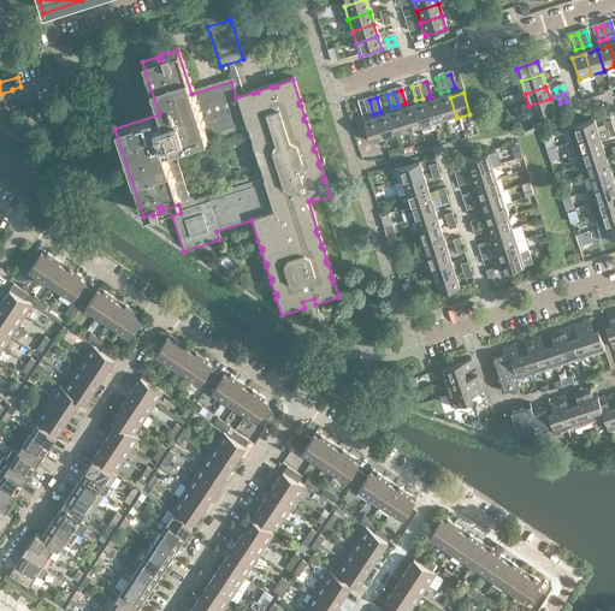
[(456,118),(450,98),(438,101),(444,122),(456,118)]
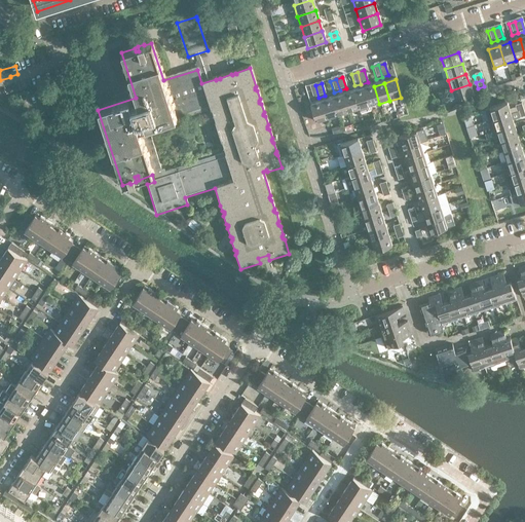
[(473,96),(470,84),(451,90),(455,102),(473,96)]
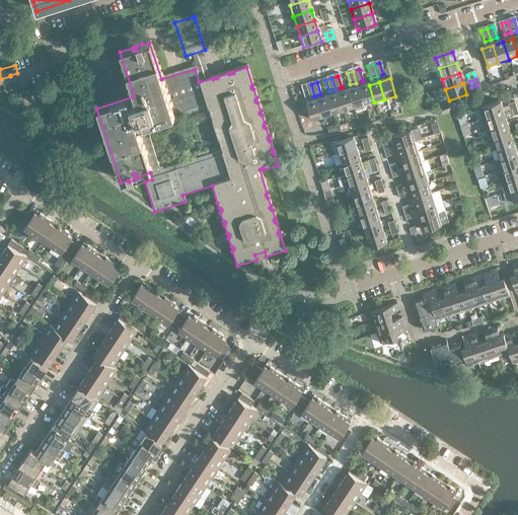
[(314,96),(311,84),(305,86),(308,98),(314,96)]
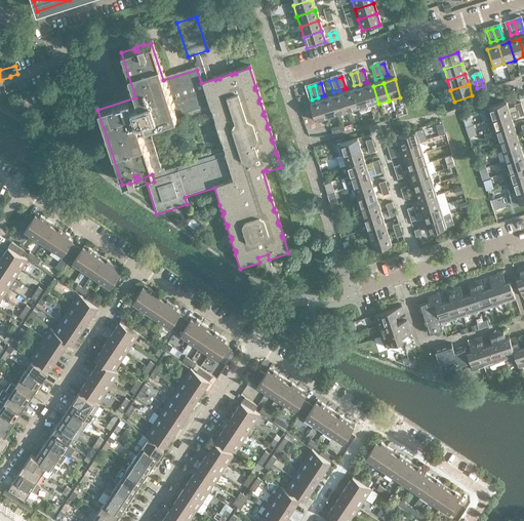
[(378,104),(373,86),(362,89),(368,108),(378,104)]
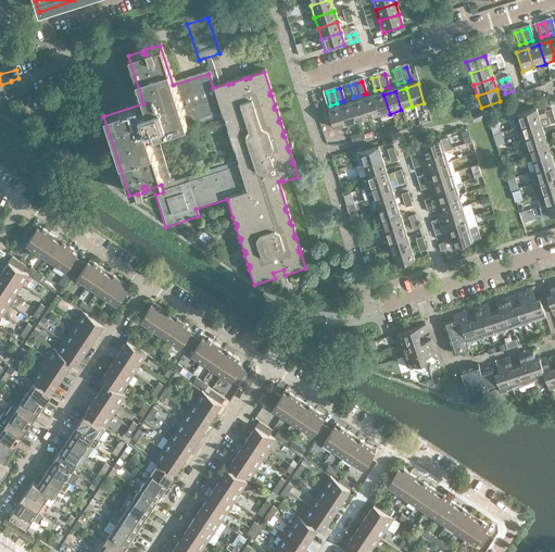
[(390,114),(383,95),(373,99),(379,117),(390,114)]
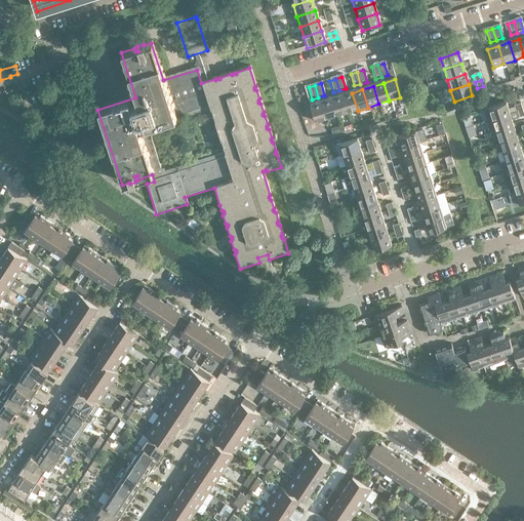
[(358,111),(352,93),(341,96),(347,114),(358,111)]
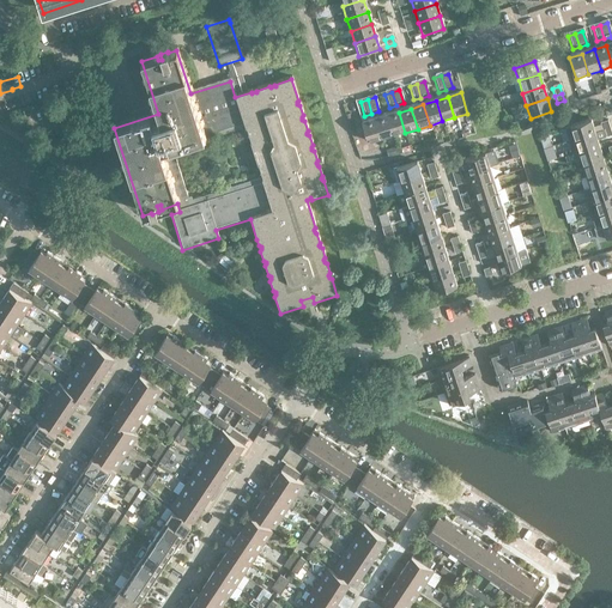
[(405,133),(399,113),(386,116),(393,138),(405,133)]
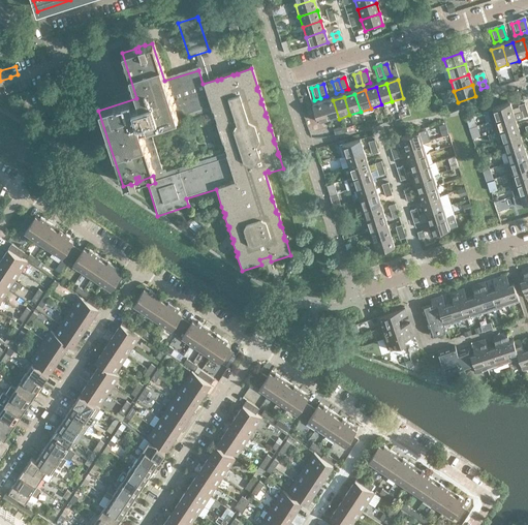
[(339,119),(333,100),(322,103),(329,122),(339,119)]
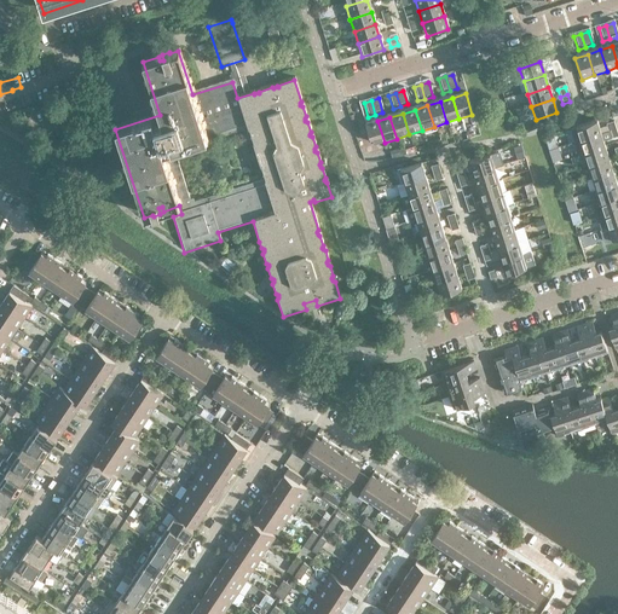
[(385,143),(377,121),(364,126),(371,146),(385,143)]
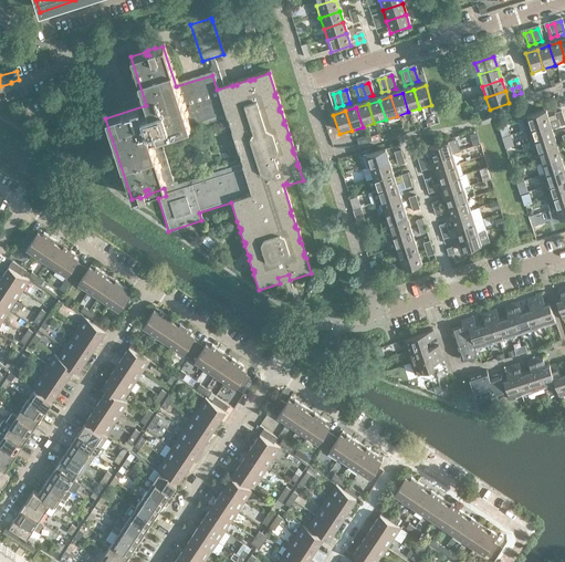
[(548,125),(545,113),(525,120),(530,132),(548,125)]
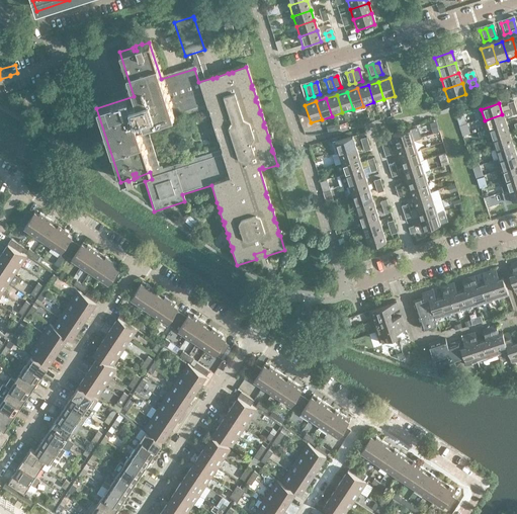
[(506,124),(502,114),(485,120),(488,131),(506,124)]
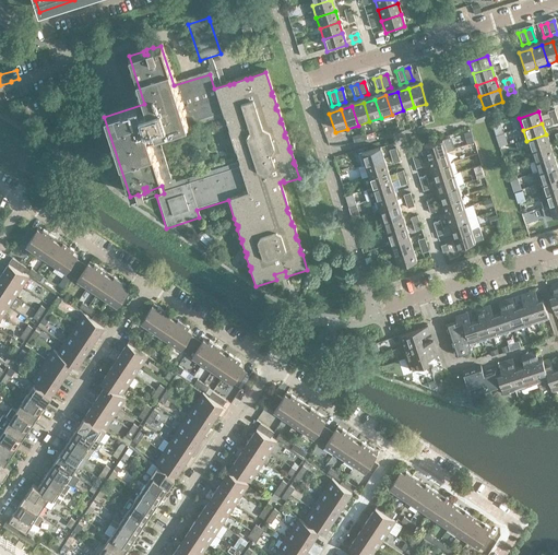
[(454,151),(474,143),(470,132),(450,139),(454,151)]
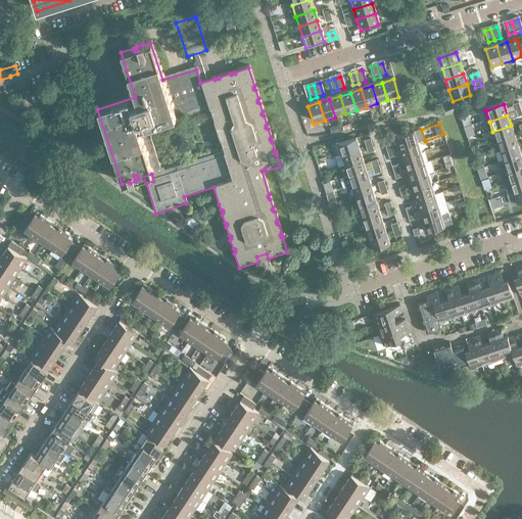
[(514,137),(511,126),(492,132),(495,142),(514,137)]
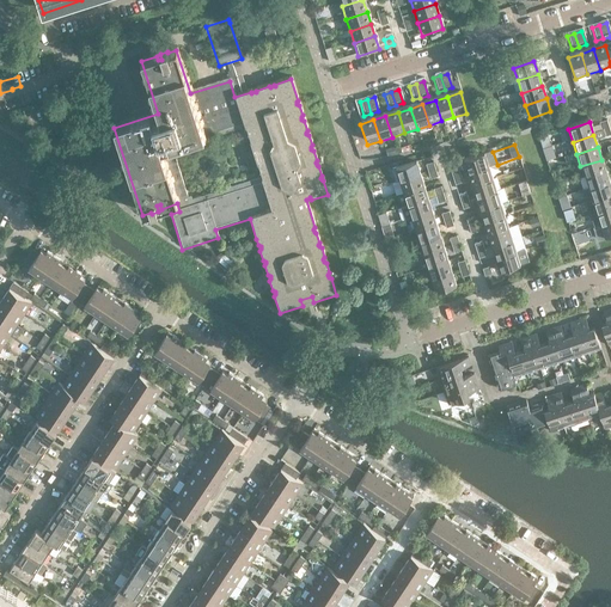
[(488,169),(484,157),(463,163),(468,176),(488,169)]
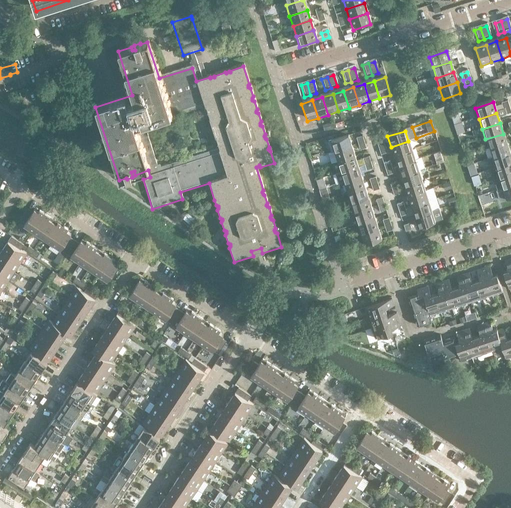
[(506,144),(503,134),(485,139),(489,149),(506,144)]
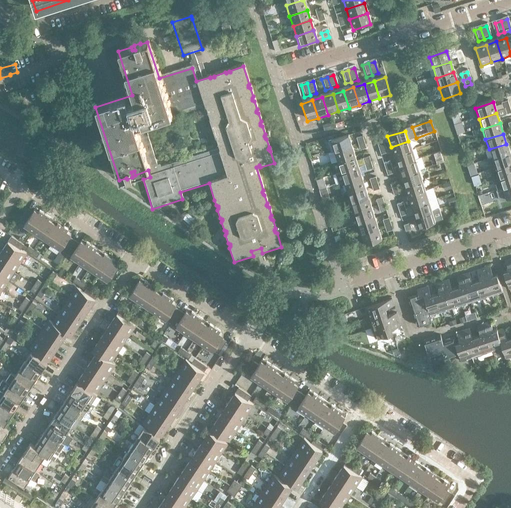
[(351,148),(348,138),(330,143),(334,154),(351,148)]
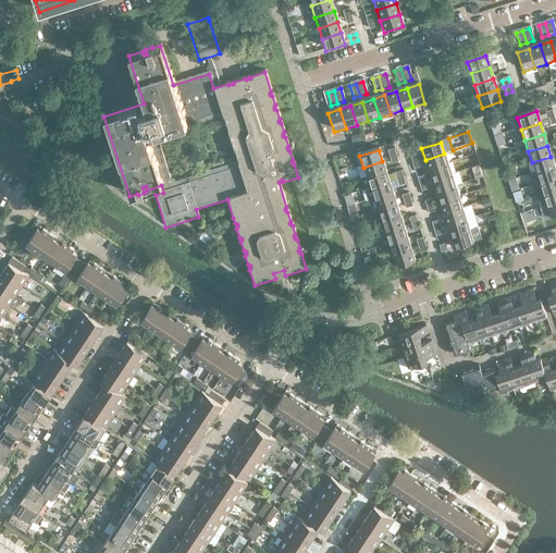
[(447,166),(444,154),(425,160),(429,171),(447,166)]
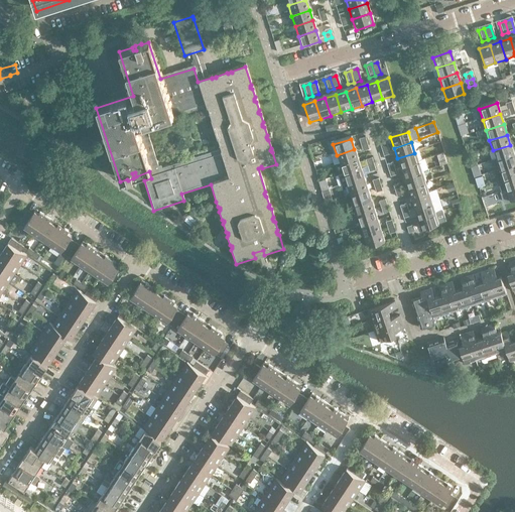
[(514,155),(510,145),(493,150),(496,161),(514,155)]
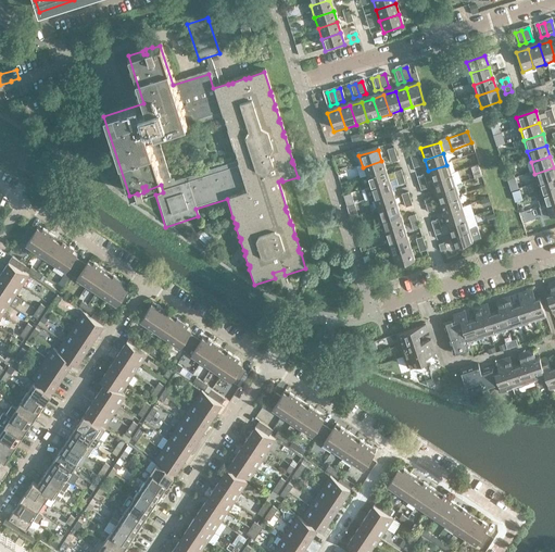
[(385,173),(381,161),(363,167),(366,178),(385,173)]
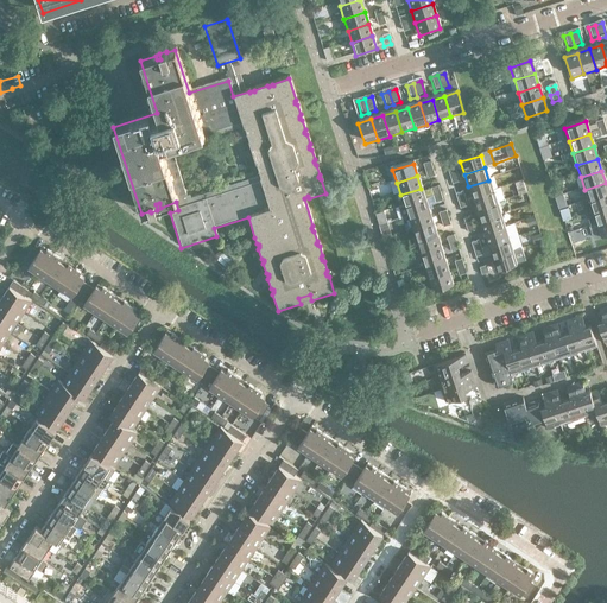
[(493,192),(488,181),(468,186),(472,200),(493,192)]
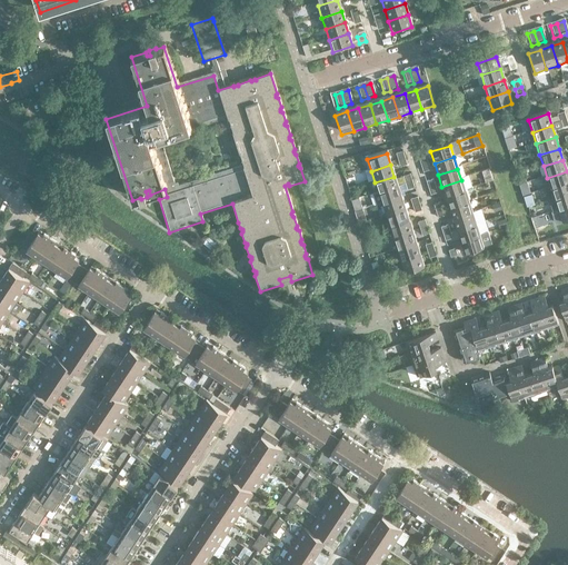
[(567,184),(567,176),(567,171),(547,178),(550,189),(567,184)]
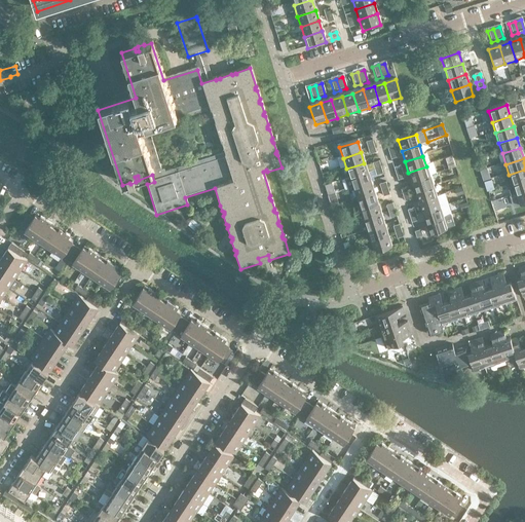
[(368,174),(364,163),(346,169),(349,179),(368,174)]
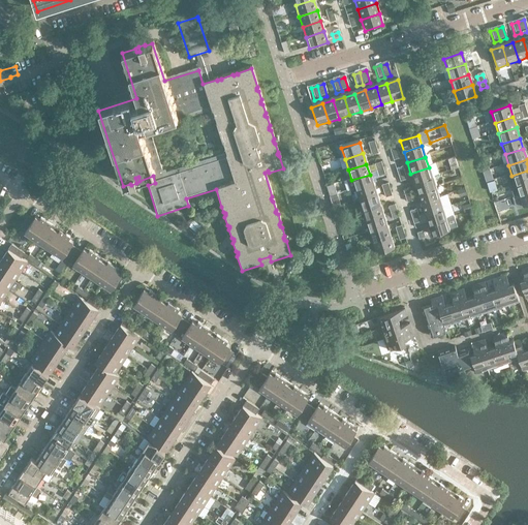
[(487,184),(494,181),(488,166),(482,170),(487,184)]
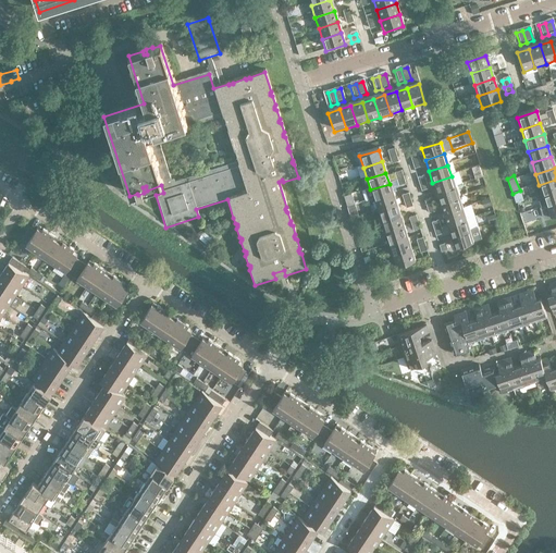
[(455,187),(452,176),(432,183),(435,194),(455,187)]
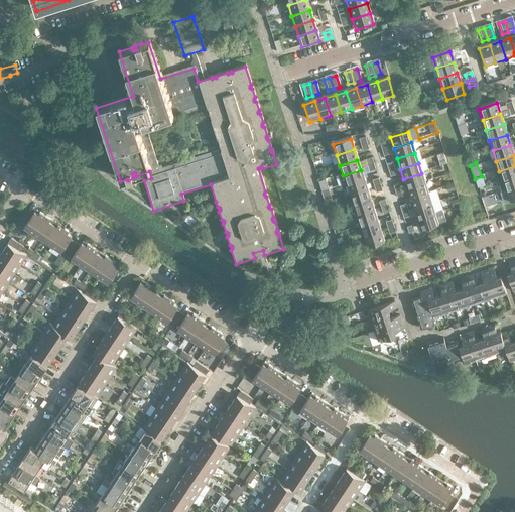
[(514,177),(514,166),(499,171),(503,181),(514,177)]
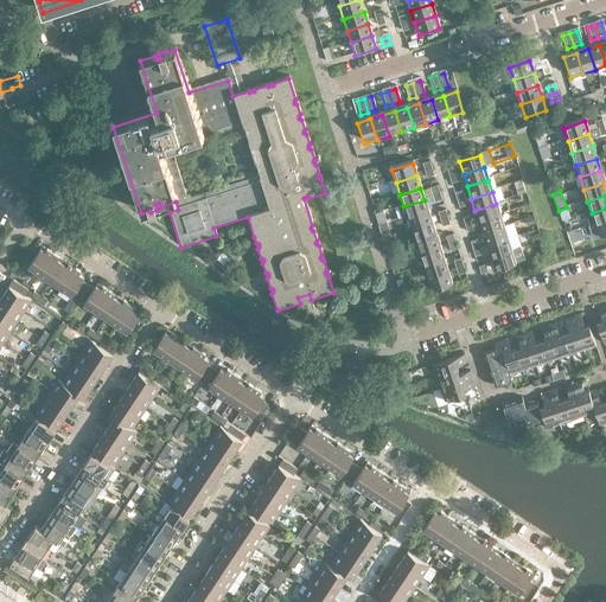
[(428,212),(425,200),(403,206),(408,219),(428,212)]
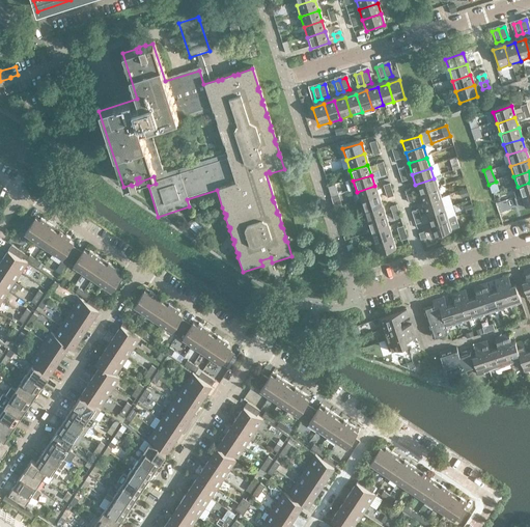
[(437,189),(434,178),(415,185),(419,195),(437,189)]
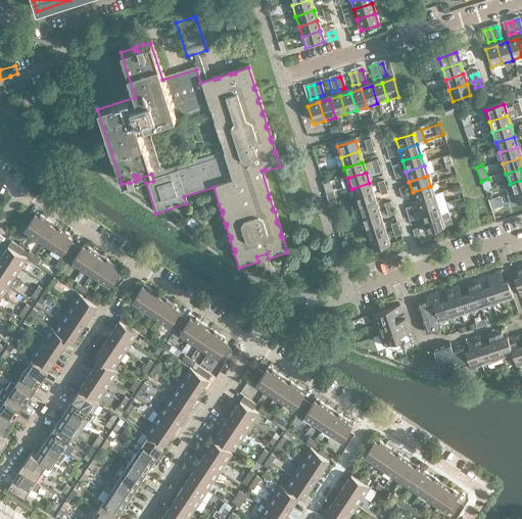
[(481,182),(484,192),(491,189),(488,180),(481,182)]
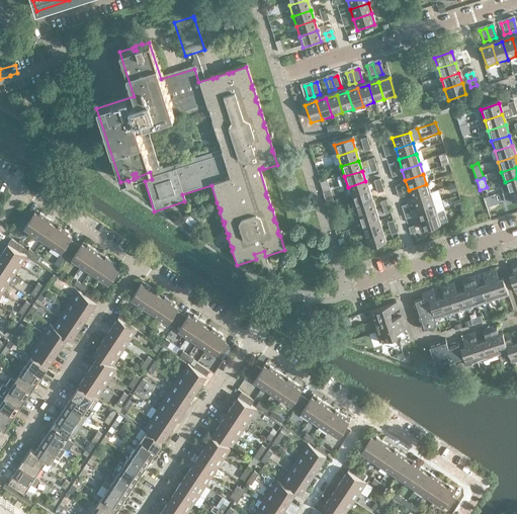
[(516,189),(516,178),(505,182),(508,193),(516,189)]
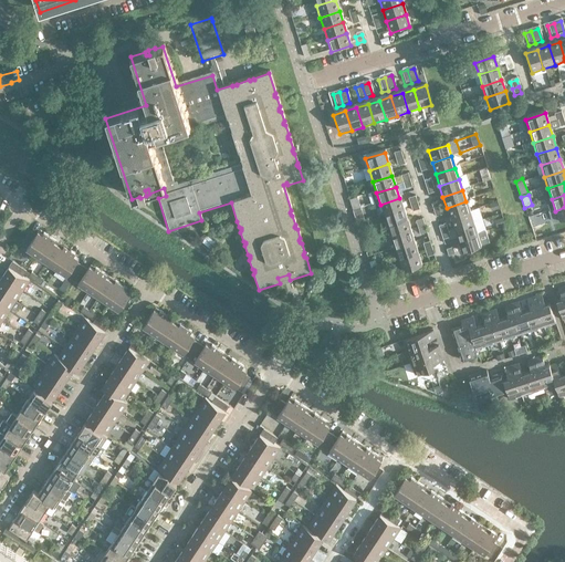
[(403,209),(399,198),(380,205),(384,216),(403,209)]
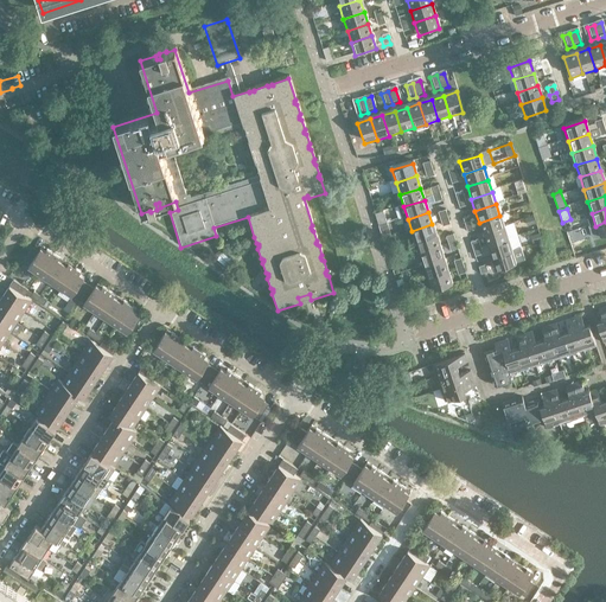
[(504,229),(499,216),(479,223),(483,235),(504,229)]
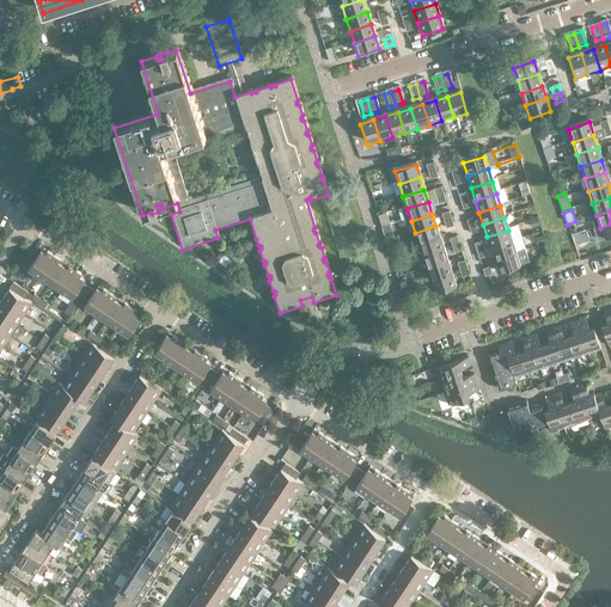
[(610,238),(610,224),(600,228),(604,241),(610,238)]
